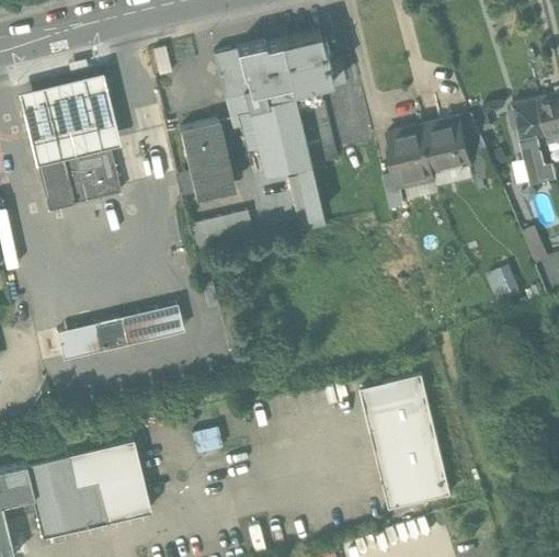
[(318,34),(281,44),(291,83),(293,93),(331,83),(332,87),(346,83),(340,56),(328,59),(326,52),(322,53),(318,34)]
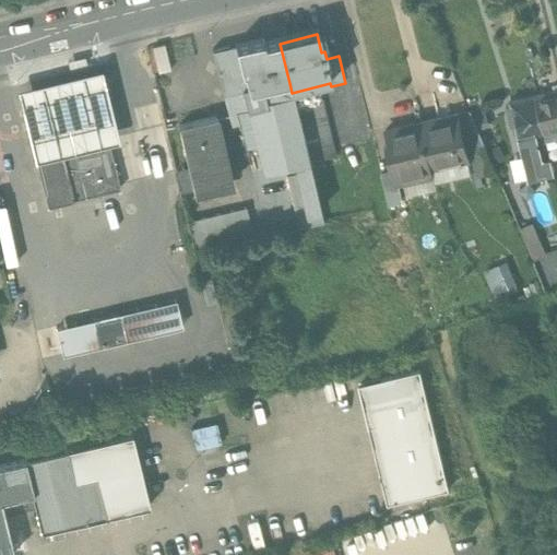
[(280,44),(264,47),(263,42),(213,55),(224,99),(244,94),(244,92),(249,91),(249,93),(289,83),(280,44)]
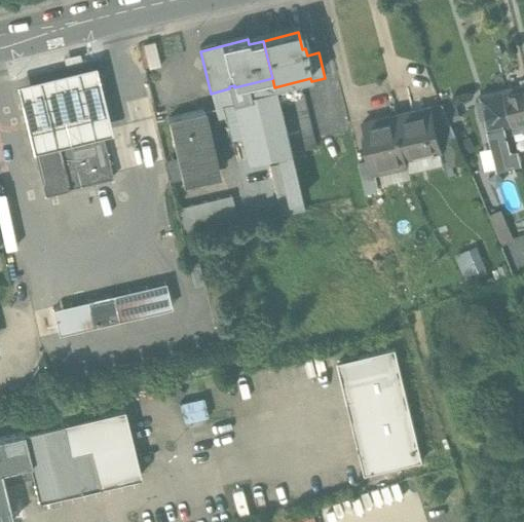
[(97,70),(19,89),(35,155),(35,153),(60,147),(104,136),(104,139),(113,136),(97,70)]
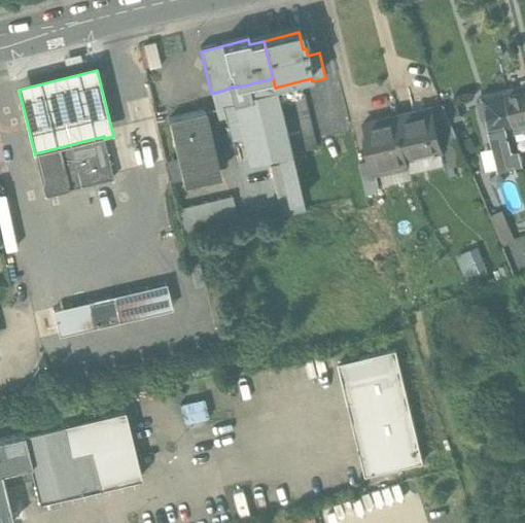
[(248,84),(235,88),(235,85),(230,86),(230,89),(234,107),(252,102),(252,99),(248,84)]
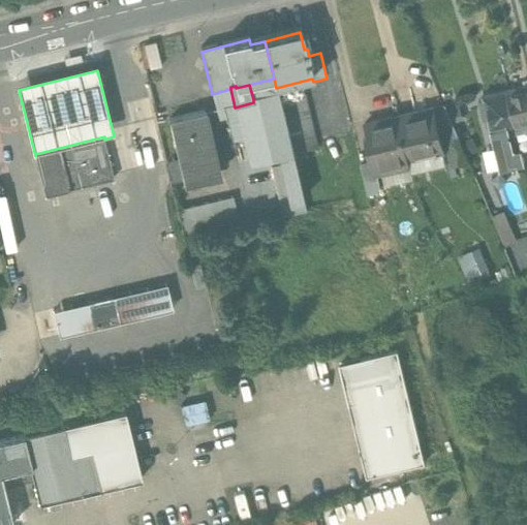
[(526,92),(509,96),(517,129),(519,139),(526,136),(526,92)]
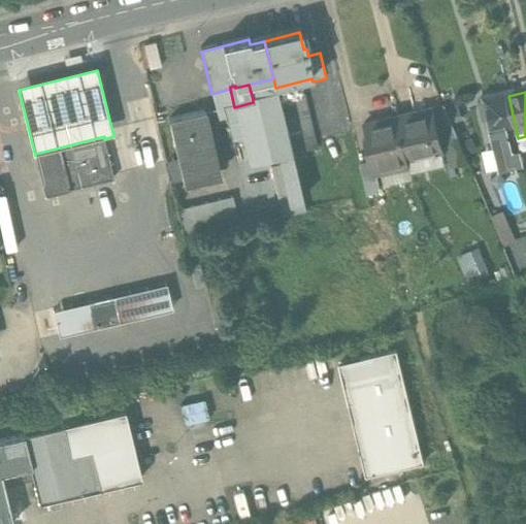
[(277,93),(253,99),(253,102),(234,107),(224,109),(228,124),(239,121),(250,167),(280,160),(293,157),(277,93)]
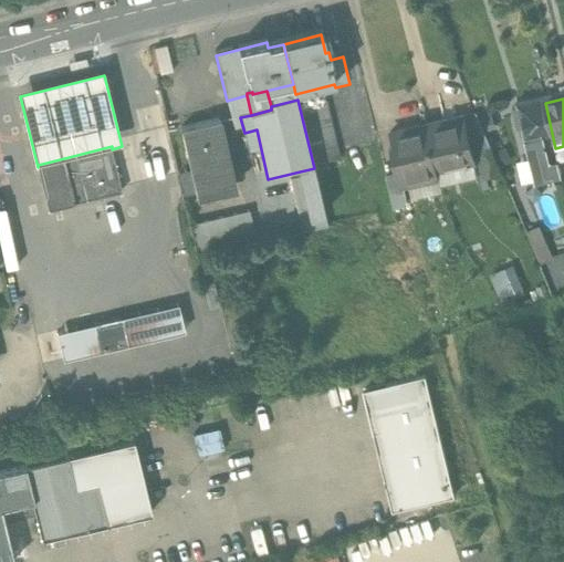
[(545,103),(519,110),(520,114),(513,115),(519,135),(524,134),(526,144),(553,138),(545,103)]
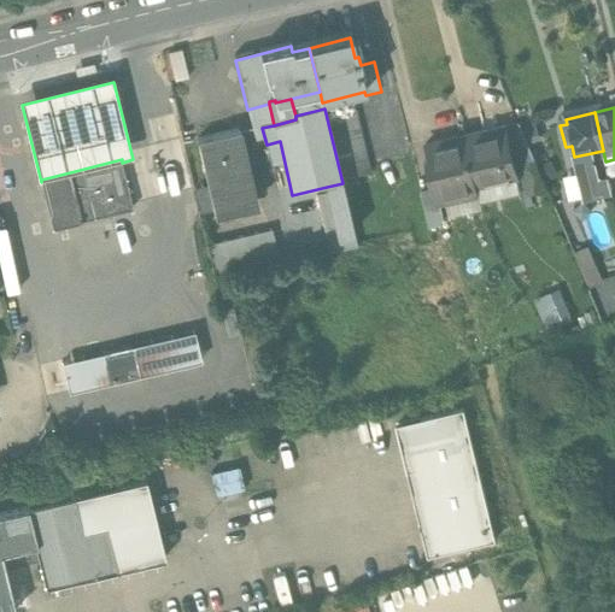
[(521,128),(464,142),(475,184),(495,180),(496,186),(515,181),(520,201),(549,195),(521,128)]
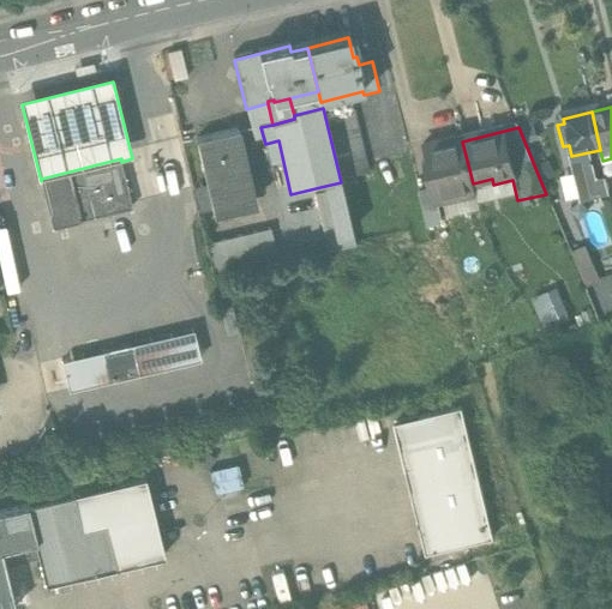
[(240,132),(198,143),(210,188),(196,192),(201,215),(214,211),(216,218),(259,209),(240,132)]
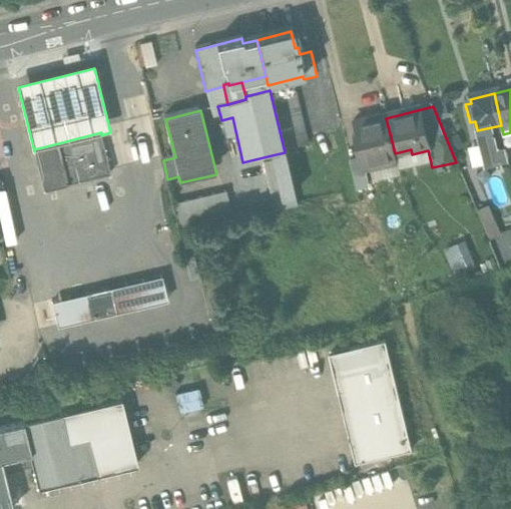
[(386,118),(354,125),(363,161),(366,172),(367,172),(397,165),(395,153),(386,118)]
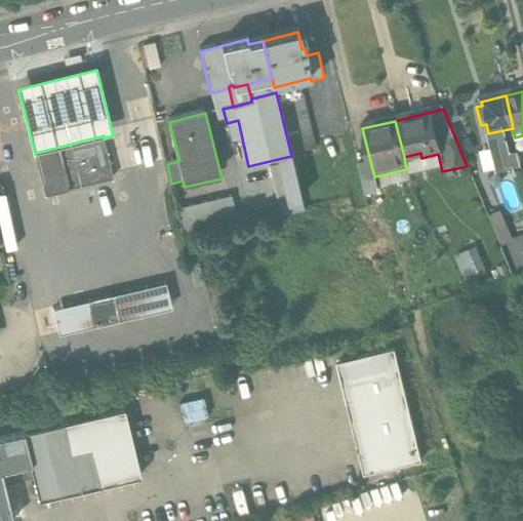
[(505,131),(488,135),(492,154),(481,157),(486,176),(497,173),(497,175),(522,170),(518,155),(511,156),(505,131)]
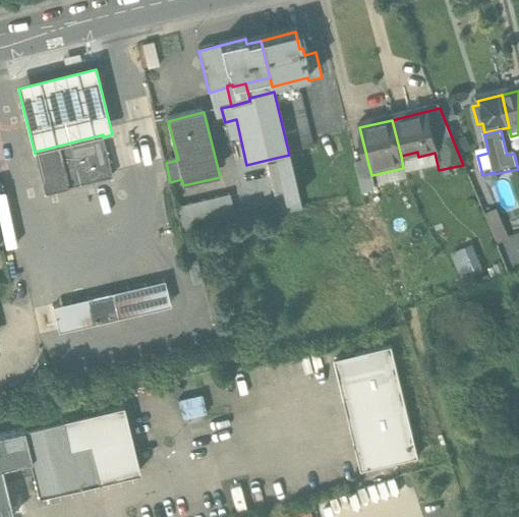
[(103,134),(59,146),(70,189),(113,178),(103,137),(103,134)]
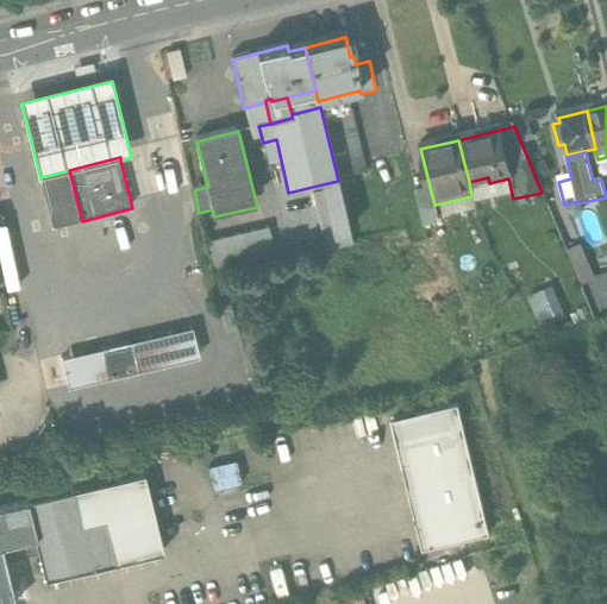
[(69,170),(41,177),(41,180),(54,228),(82,221),(69,170)]
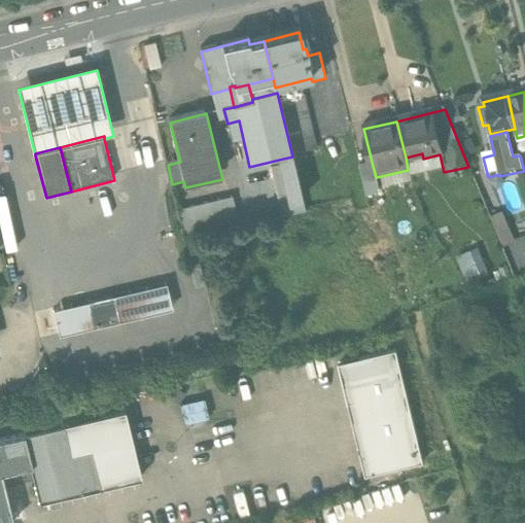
[(292,157),(279,160),(289,208),(304,205),(292,157)]
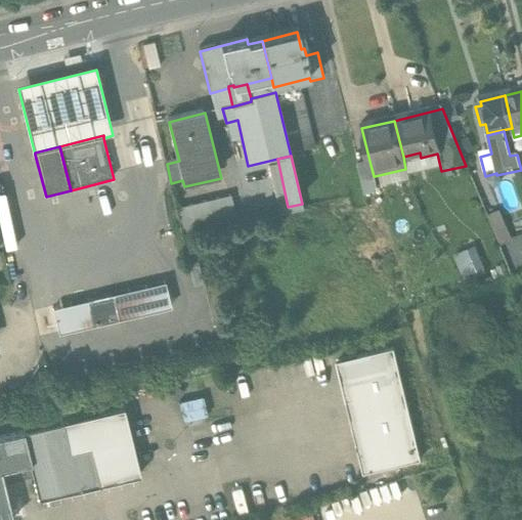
[(371,165),(358,168),(365,196),(379,192),(375,176),(374,176),(371,165)]
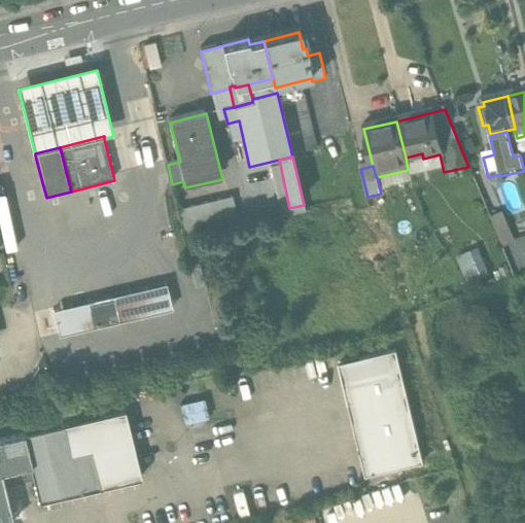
[(234,203),(179,216),(185,241),(240,227),(234,203)]
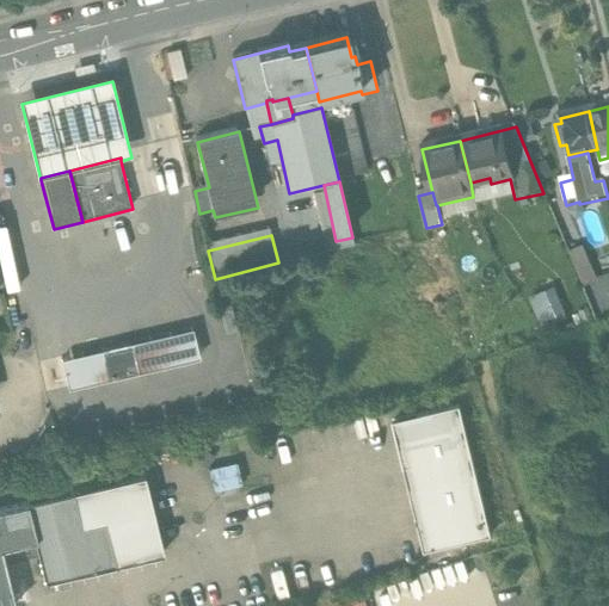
[(598,285),(584,251),(570,258),(585,292),(598,285)]
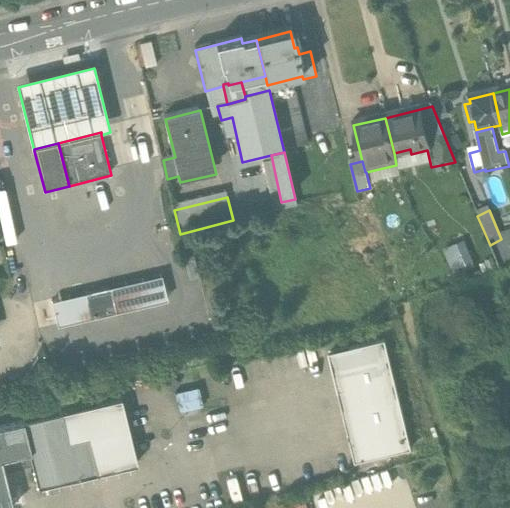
[(465,247),(444,255),(455,280),(476,271),(465,247)]
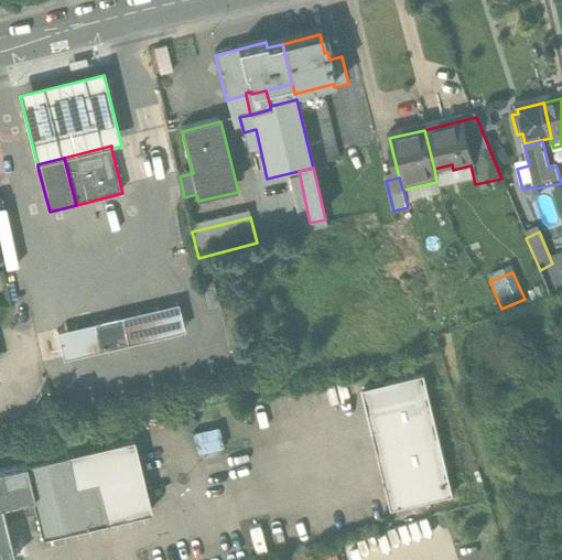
[(214,282),(201,286),(206,311),(219,308),(214,282)]
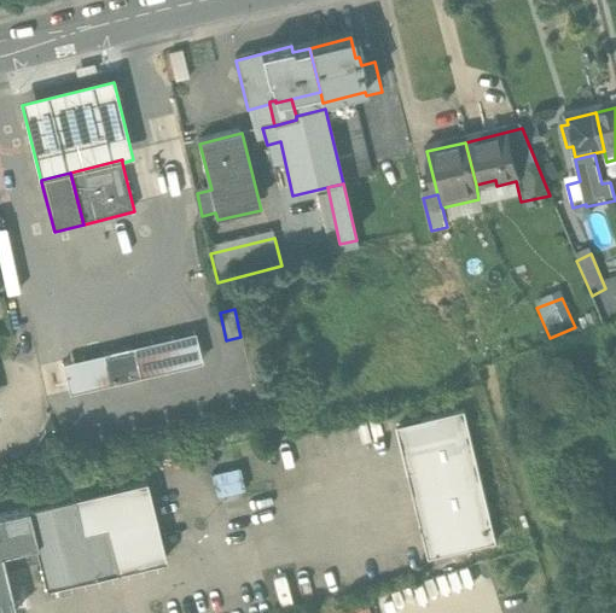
[(196,332),(133,348),(139,374),(139,377),(202,361),(196,332)]
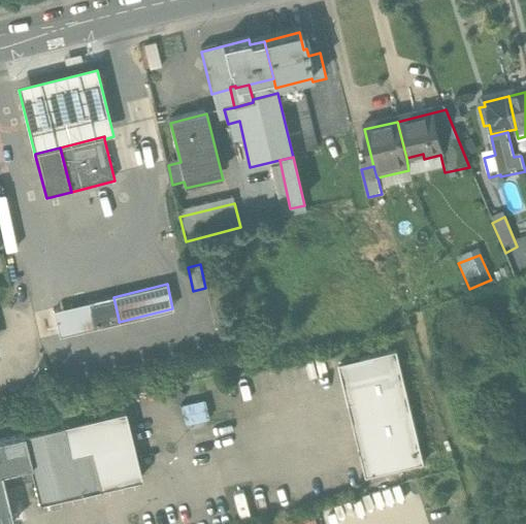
[(113,297),(91,302),(96,326),(119,320),(113,297)]
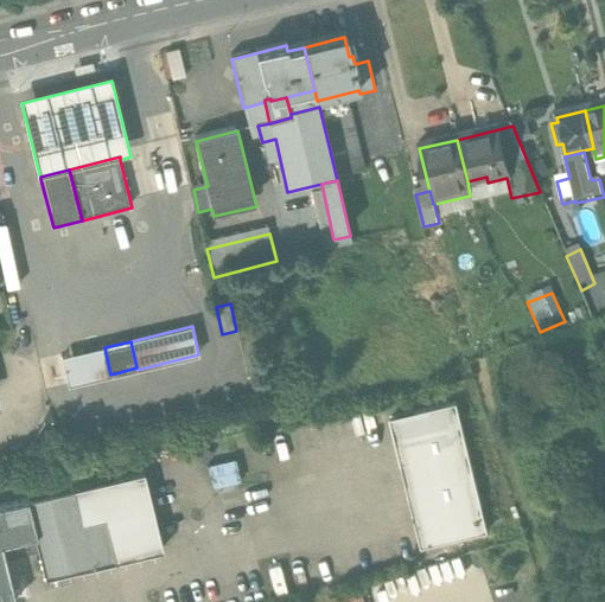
[(104,347),(63,358),(70,386),(112,376),(110,375),(104,347)]
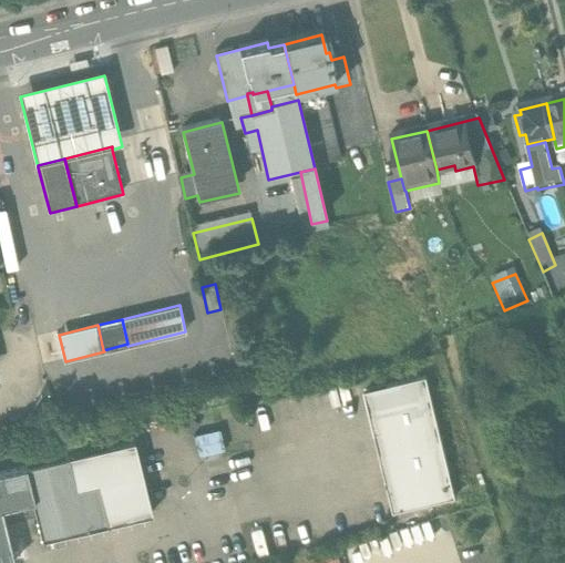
[(428,381),(366,397),(394,517),(456,502),(428,381)]
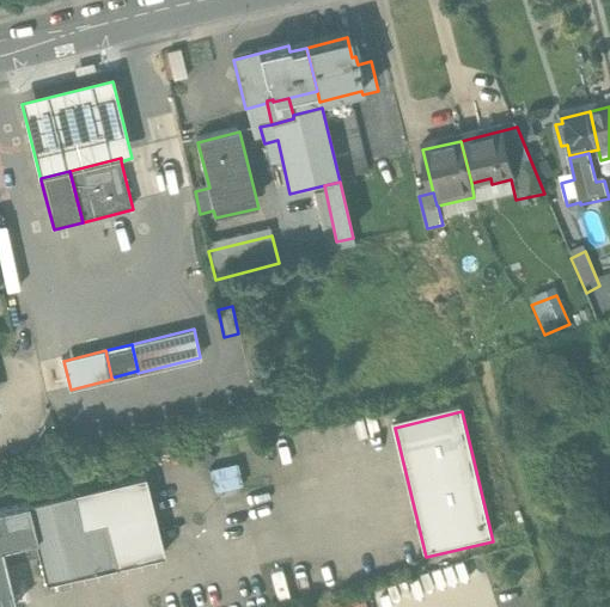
[(147,483),(0,519),(0,606),(16,606),(5,557),(37,549),(47,590),(166,562),(147,483)]
